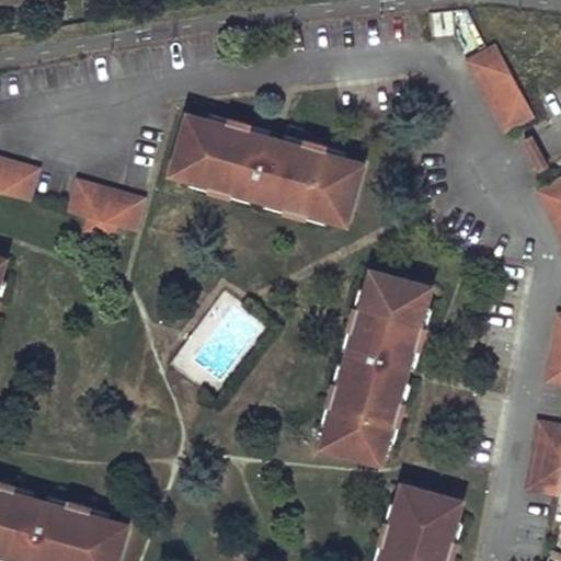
[(467,59),(506,133),(525,122),(536,116),(495,44),(488,48),(467,59)]
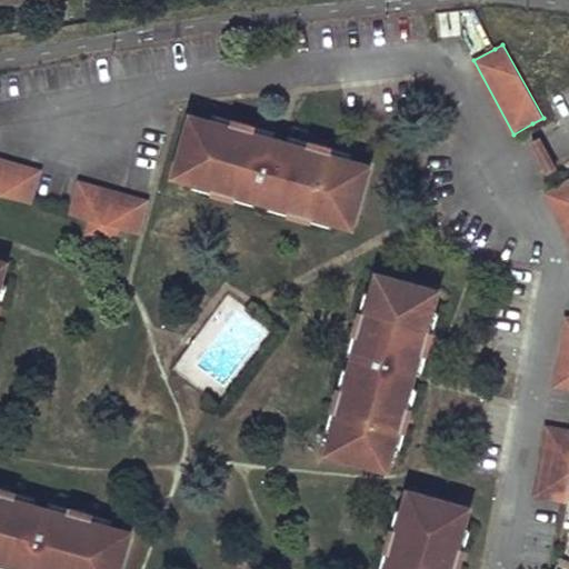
[(232,119),(213,113),(211,120),(230,126),(232,119)]
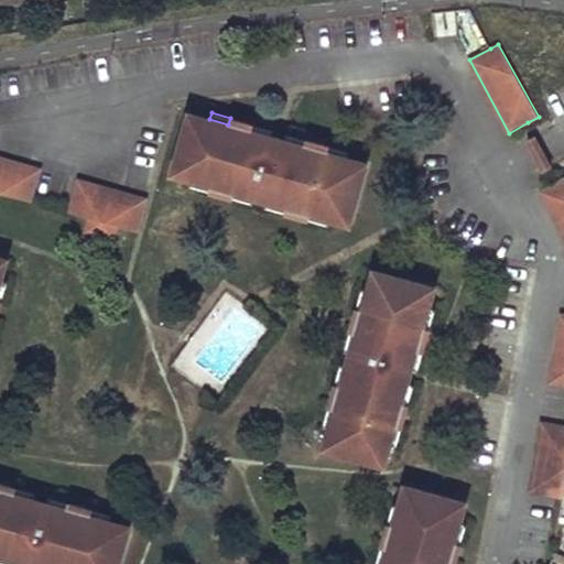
[(349,223),(366,164),(347,159),(328,153),(331,147),(306,140),(304,147),(285,141),(271,137),(252,131),(255,125),(230,118),(228,125),(209,119),(191,115),(174,173),(193,179),(212,183),(209,191),(234,197),(236,191),(255,196),(269,199),(288,205),(285,213),(310,219),(312,212),(331,217),(349,223)]
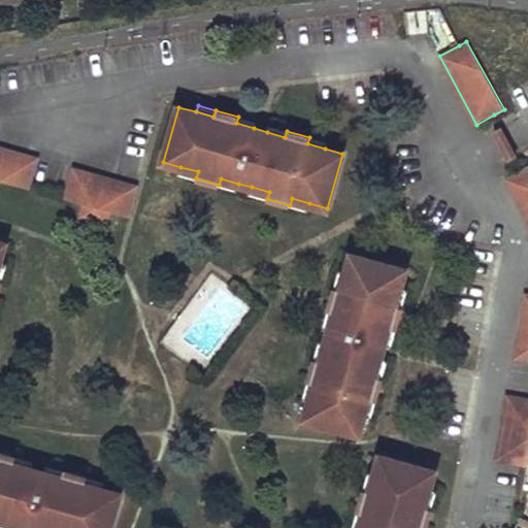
[(256,122),(238,117),(236,123),(254,128),(256,122)]
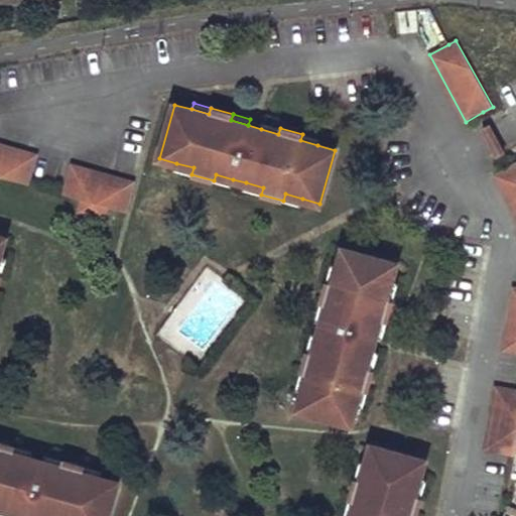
[(280,128),(263,123),(261,129),(278,134),(280,128)]
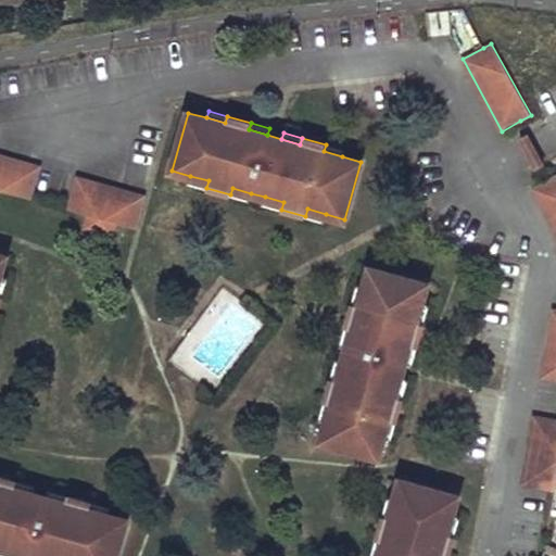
[(526,135),(519,138),(528,153),(536,168),(542,165),(533,149),(526,135)]
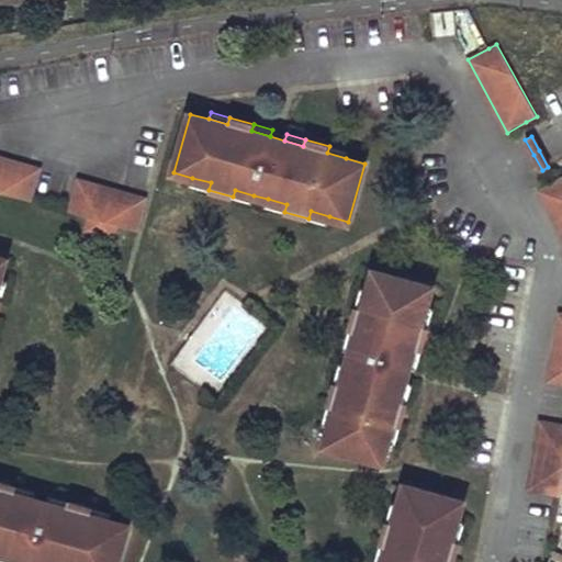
[(348,152),(329,146),(327,153),(346,158),(348,152)]
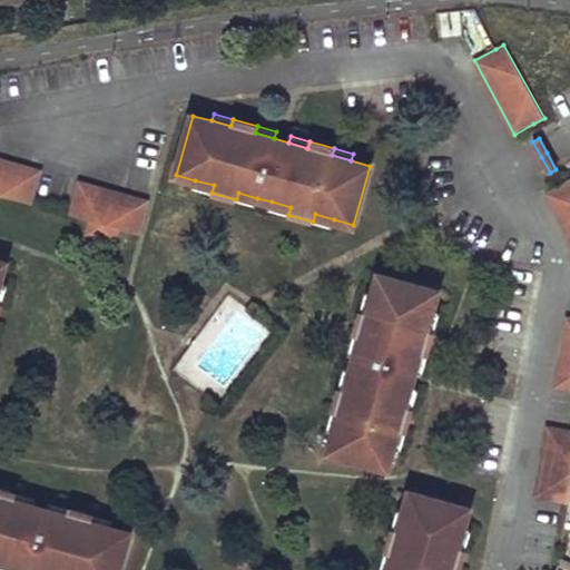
[(0,159),(0,194),(32,204),(41,172),(0,159)]
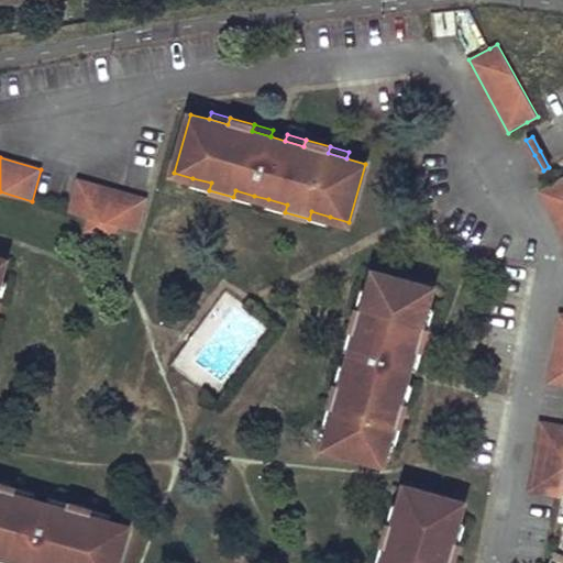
[(539,190),(562,234),(562,177),(554,183),(539,190)]
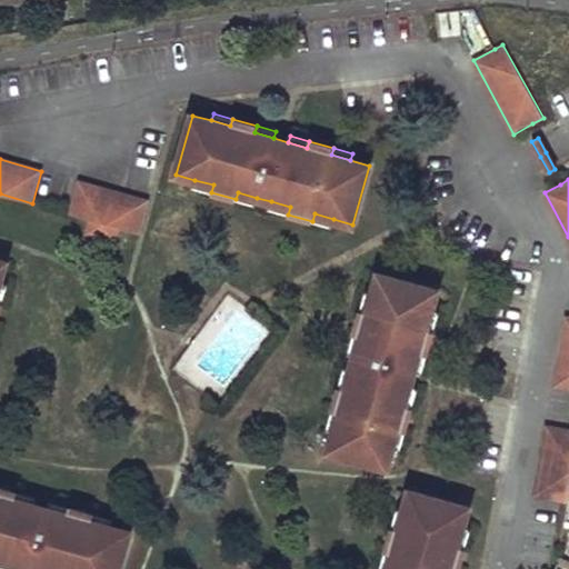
[(195,180),(192,187),(211,192),(213,185),(195,180)]
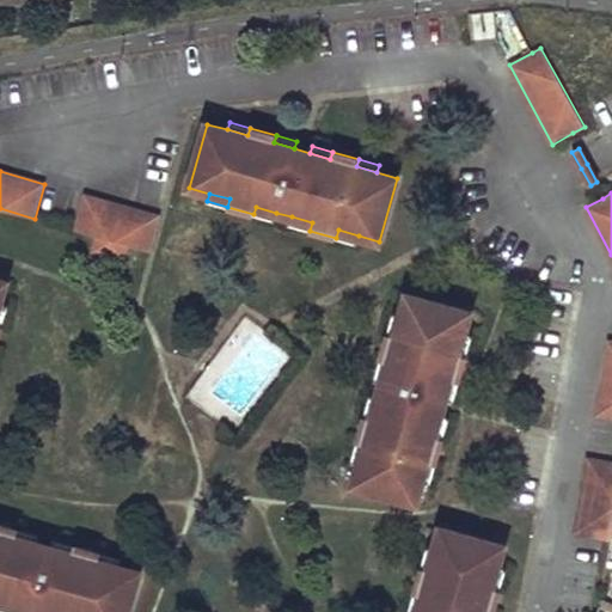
[(84,196),(74,230),(96,237),(92,251),(123,259),(128,245),(150,251),(159,216),(84,196)]
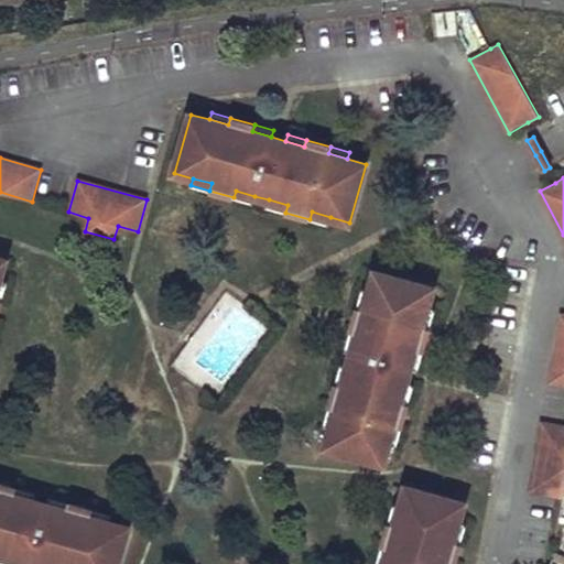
[(236,191),(234,197),(253,203),(255,196),(236,191)]
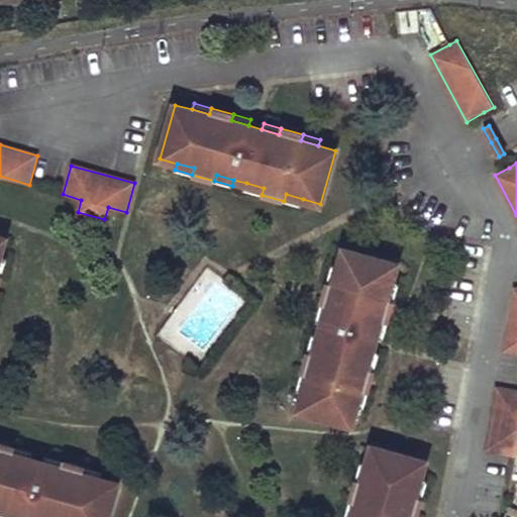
[(246,183),(244,190),(262,195),(264,188),(246,183)]
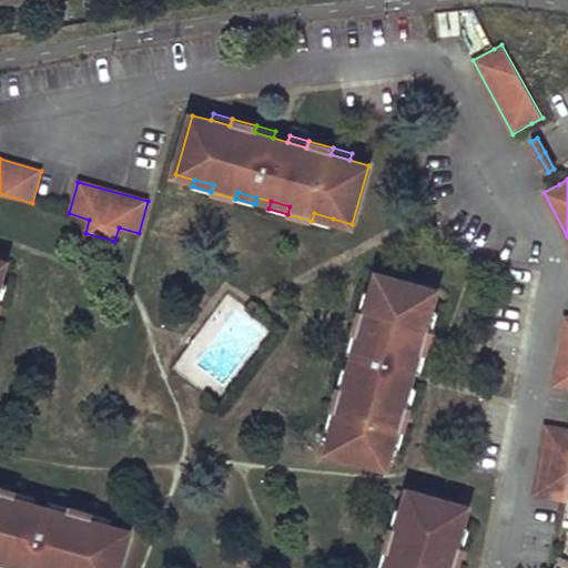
[(314,213),(312,221),(332,226),(333,219),(314,213)]
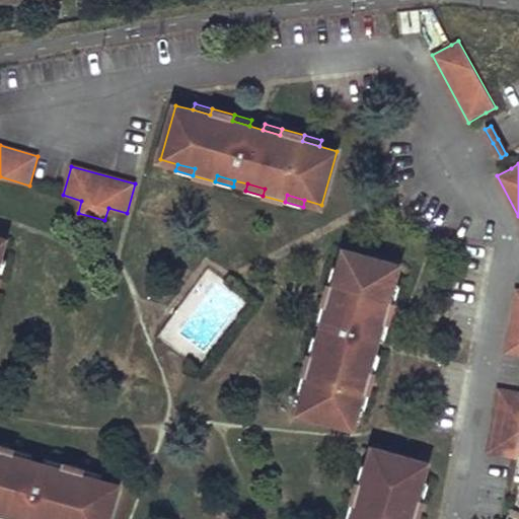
[(354,427),(358,410),(363,391),(370,393),(376,371),(370,370),(375,352),(378,340),(383,321),(389,323),(396,302),(389,300),(394,282),(399,265),(346,249),(341,267),(336,285),(329,283),(323,305),(329,306),(324,324),(320,337),(315,355),(309,353),(303,374),(309,376),(304,394),(299,412),(354,427)]
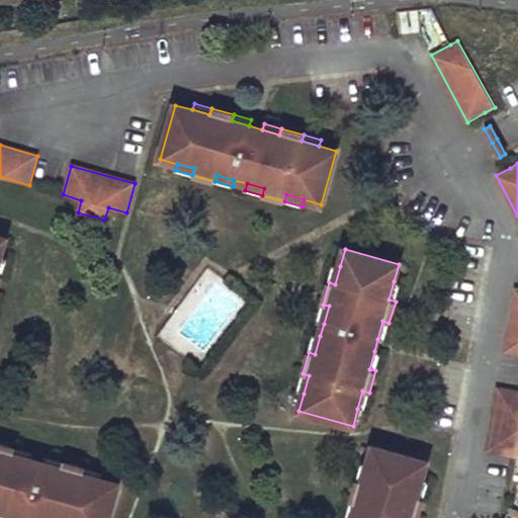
[(340,266),(334,264),(329,282),(335,284),(340,266)]
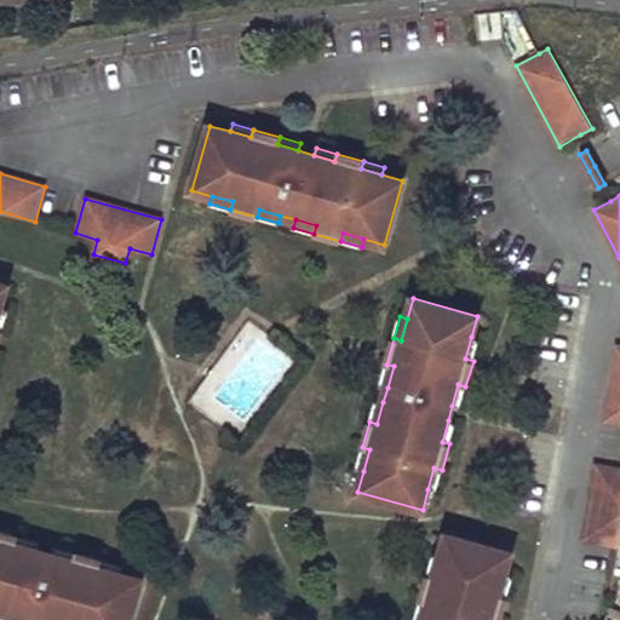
[(478,339),(471,337),(465,359),(474,361),(478,339)]
